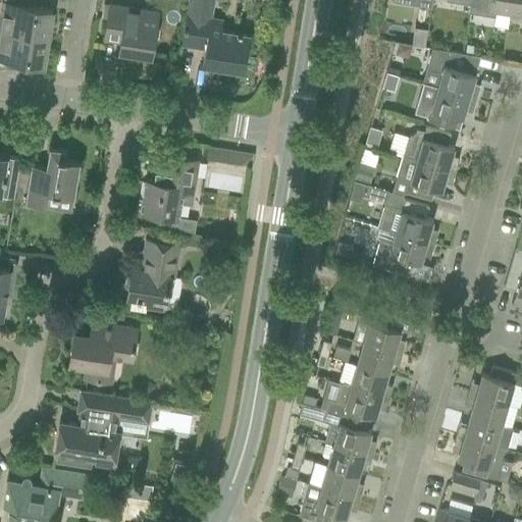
[(470,5),(468,13),(469,13),(494,17),(497,9),(510,11),(511,0),(471,0),(471,5),(470,5)]
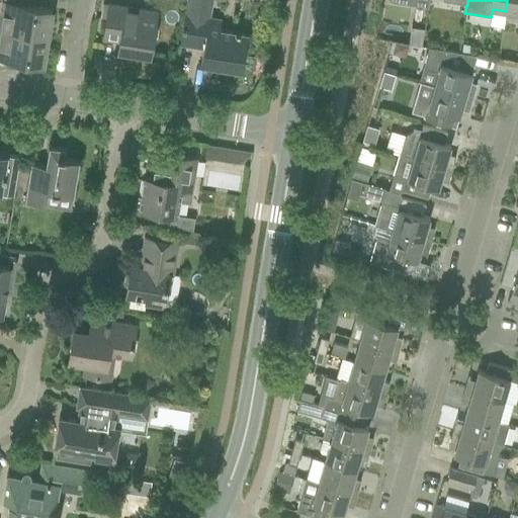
[(517,0),(507,0),(506,11),(517,12),(517,18),(517,21),(517,20),(517,0)]
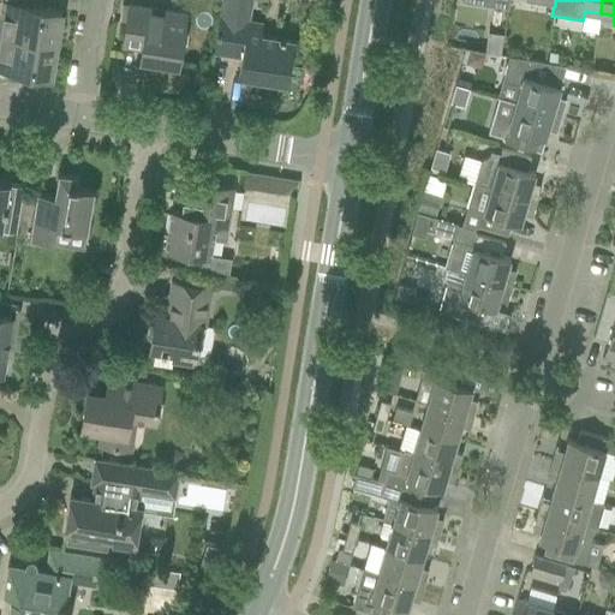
[(4,3),(0,25),(0,35),(55,45),(61,12),(4,3)]
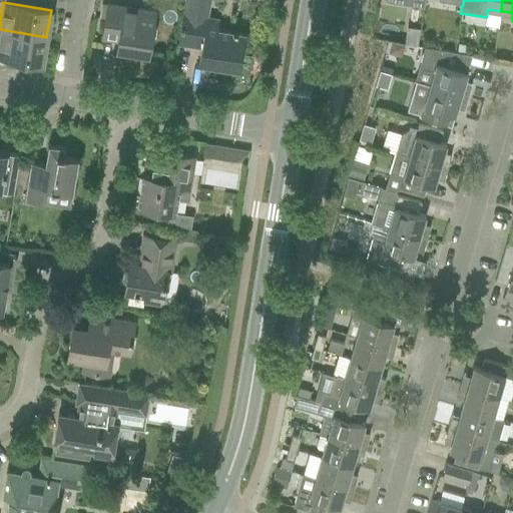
[(148,55),(155,11),(107,4),(102,38),(118,40),(117,50),(148,55)]
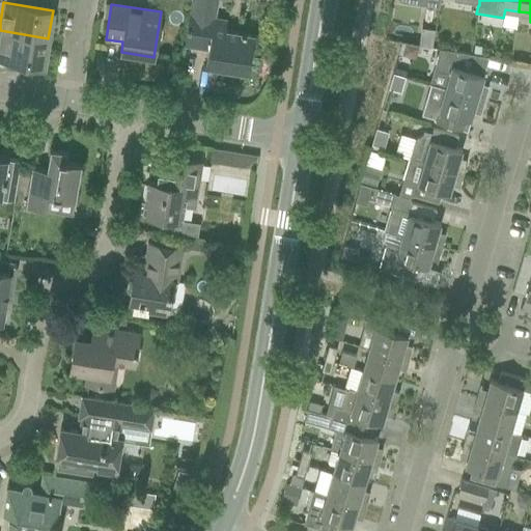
[(227,20),(189,14),(184,47),(186,47),(186,46),(208,49),(205,65),(248,73),(254,35),(225,30),(227,20)]
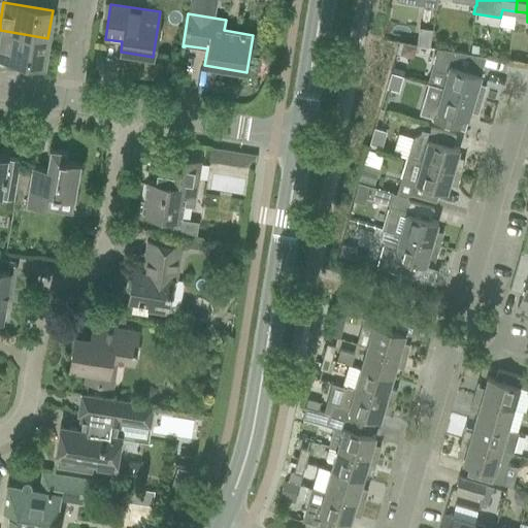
[(47,38),(0,30),(0,59),(43,66),(47,38)]
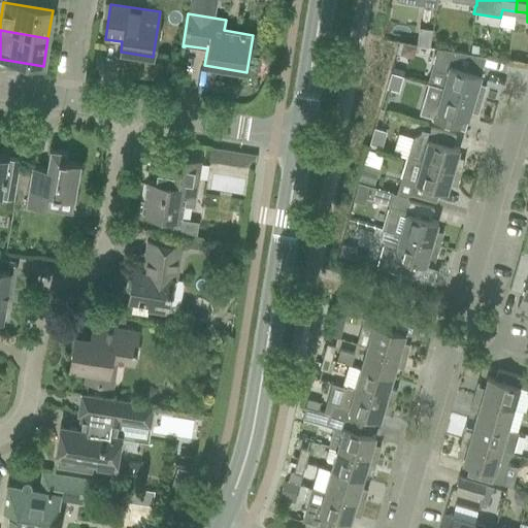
[(399,54),(399,55),(413,59),(416,46),(403,42),(399,54)]
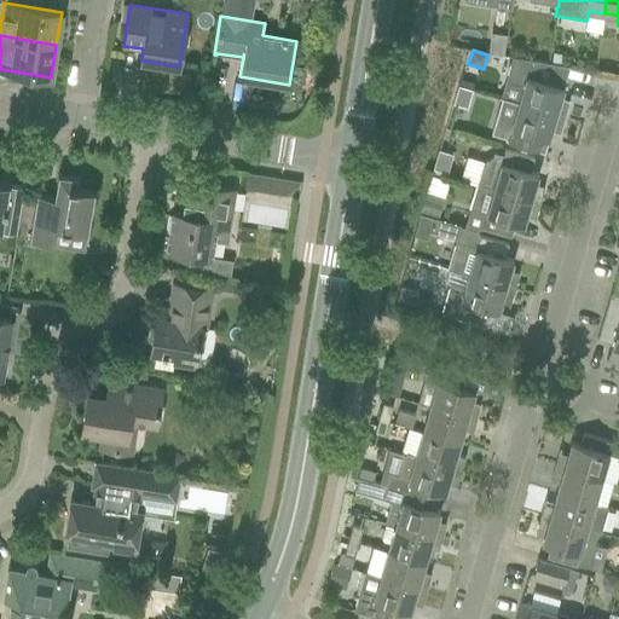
[(561,65),(519,58),(512,57),(507,76),(510,82),(522,87),(518,103),(565,116),(568,104),(559,100),(563,88),(555,86),(561,65)]
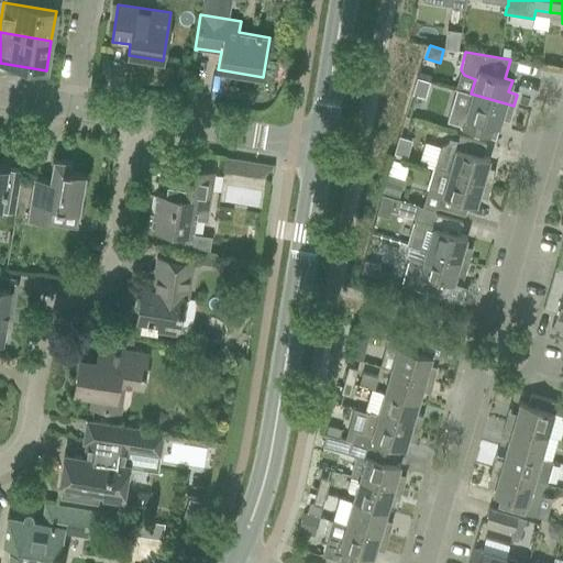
[(417,78),(412,94),(424,98),(429,81),(417,78)]
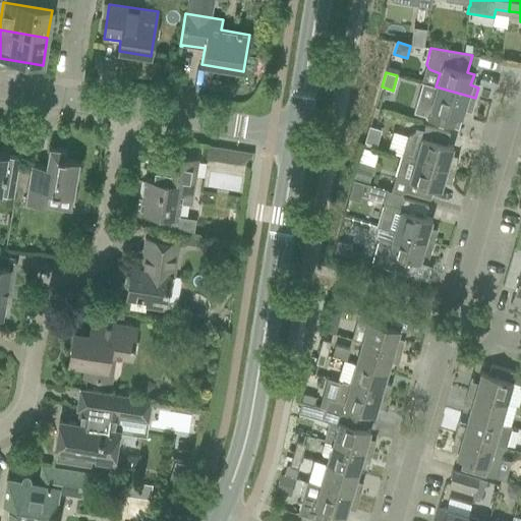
[(417,101),(413,113),(427,116),(426,119),(451,126),(453,127),(456,116),(461,117),(464,106),(472,108),(475,98),(436,87),(430,105),(417,101)]
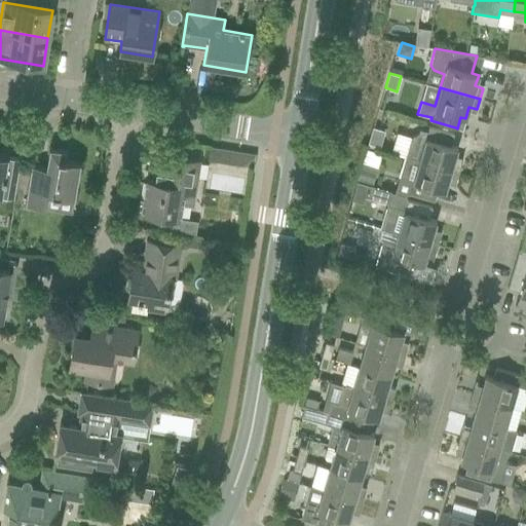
[(373,127),(368,143),(379,147),(384,130),(373,127)]
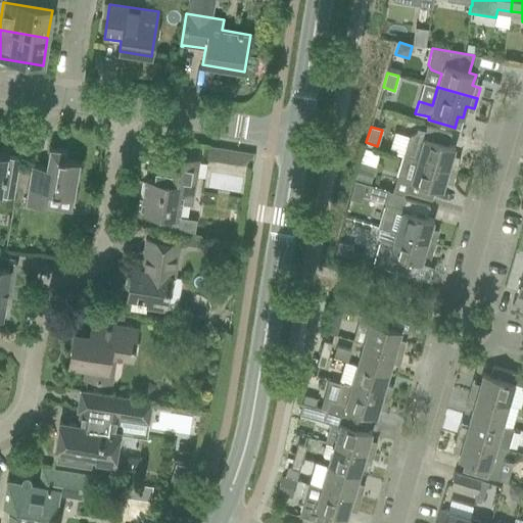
[(450,134),(426,127),(425,131),(417,129),(416,133),(409,137),(402,155),(417,159),(456,171),(459,160),(452,158),(455,147),(447,145),(450,134)]
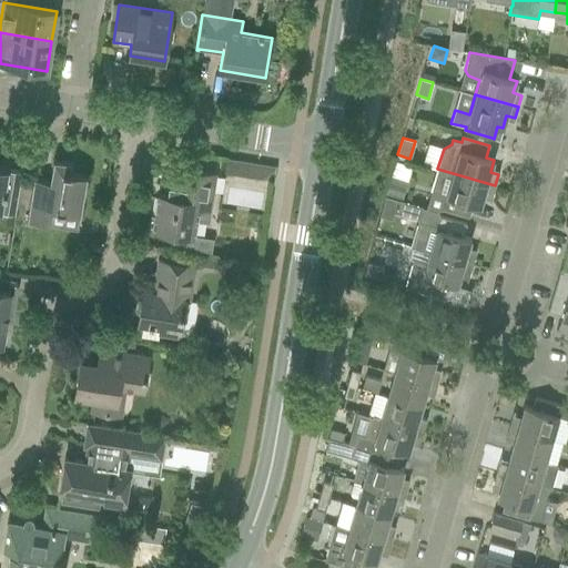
[(225,172),(273,180),(275,166),(227,159),(225,172)]
